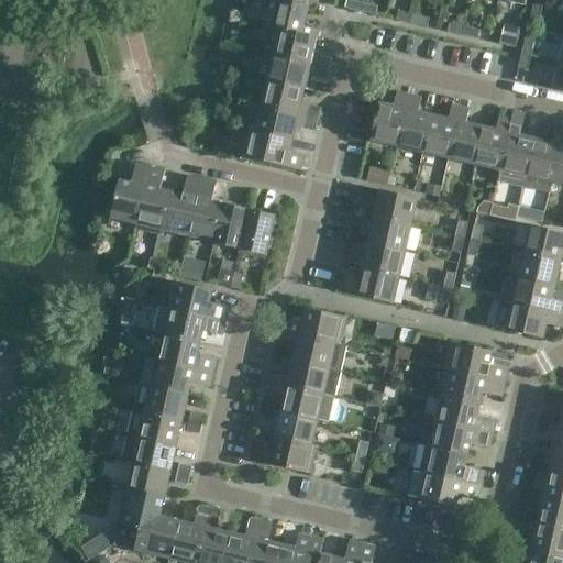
[(305,28),(308,9),(271,0),(265,26),(278,30),(279,29),(317,39),(318,31),(305,28)]
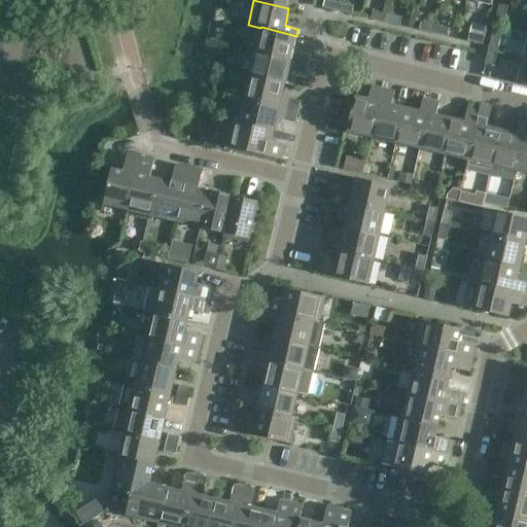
[(253,0),(288,8),(290,0),(253,0)]
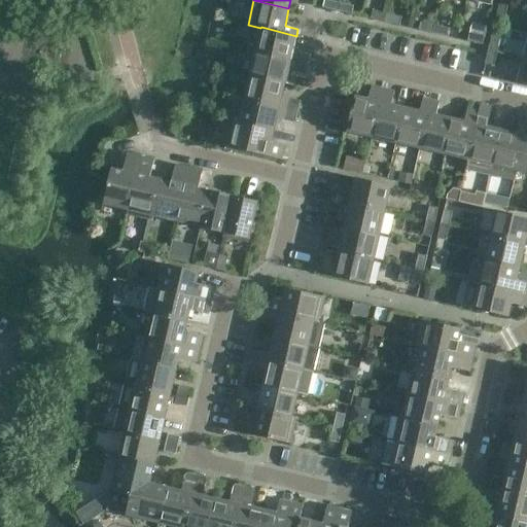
[(337,11),(339,3),(326,0),(324,0),(322,8),(337,11)]
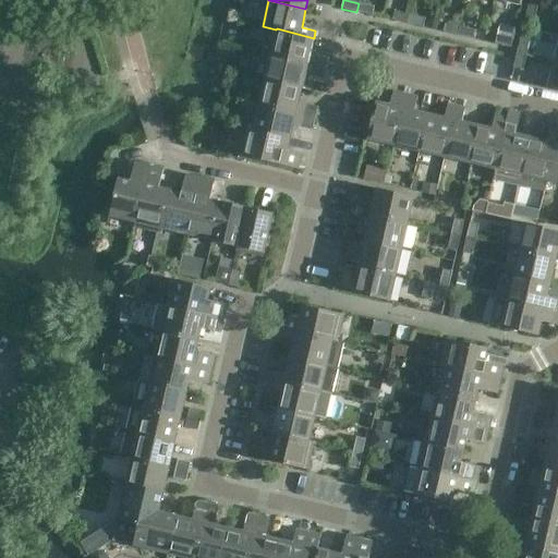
[(535,20),(538,4),(529,2),(525,17),(535,20)]
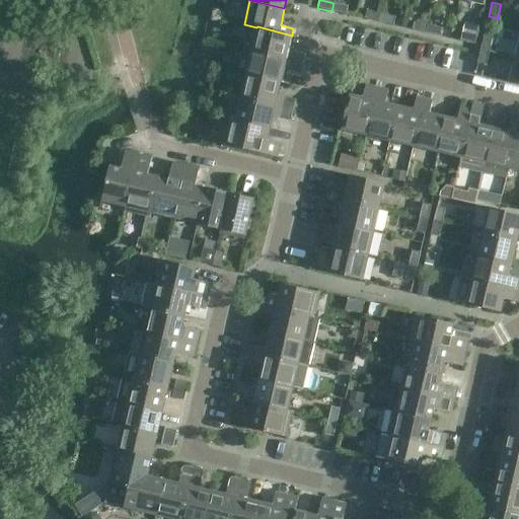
[(348,6),(334,3),(331,11),(346,14),(348,6)]
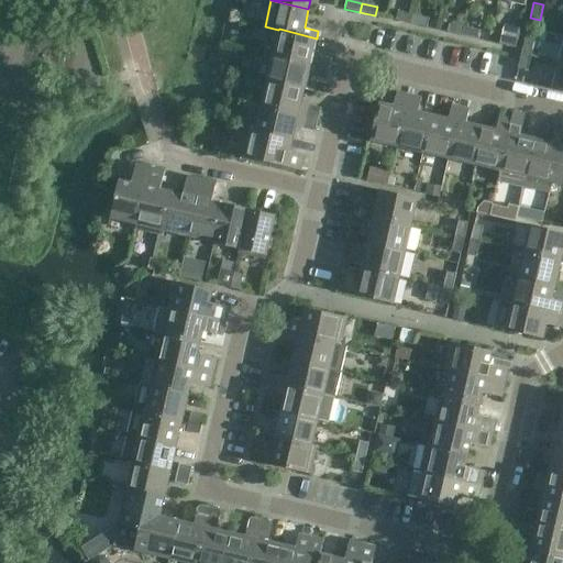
[(411,24),(414,15),(398,11),(396,20),(411,24)]
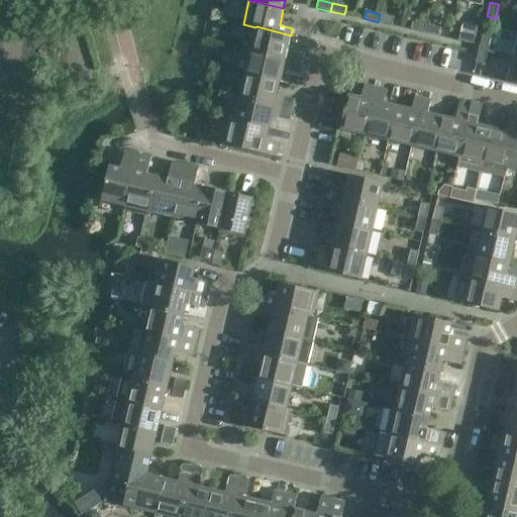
[(394,17),(380,14),(378,22),(392,25),(394,17)]
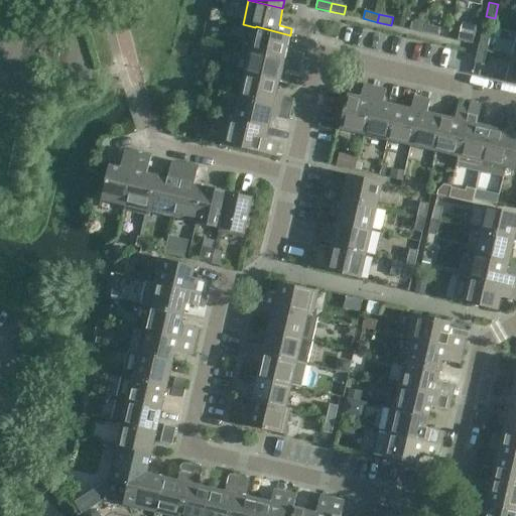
[(424,33),(426,24),(412,21),(410,29),(424,33)]
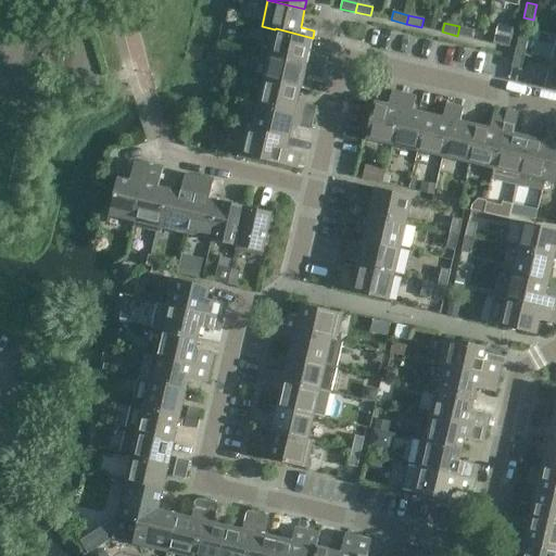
[(475,30),(459,26),(457,36),(472,39),(475,30)]
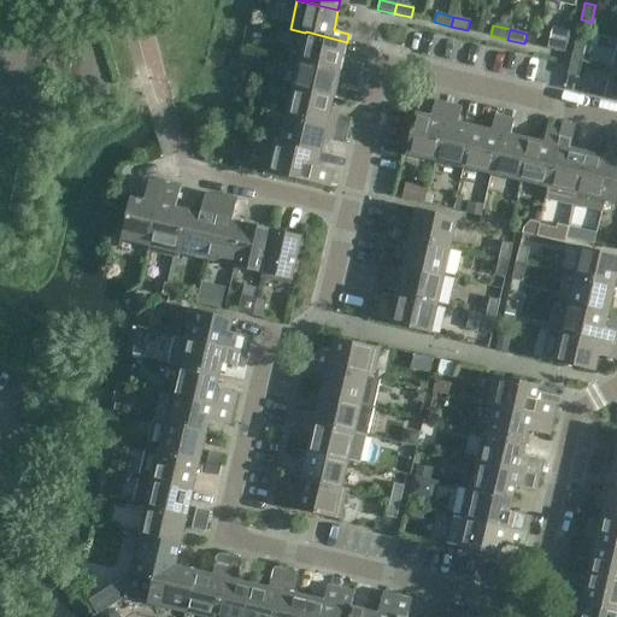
[(344,59),(347,42),(306,31),(305,33),(299,60),(360,75),(363,64),(344,59)]
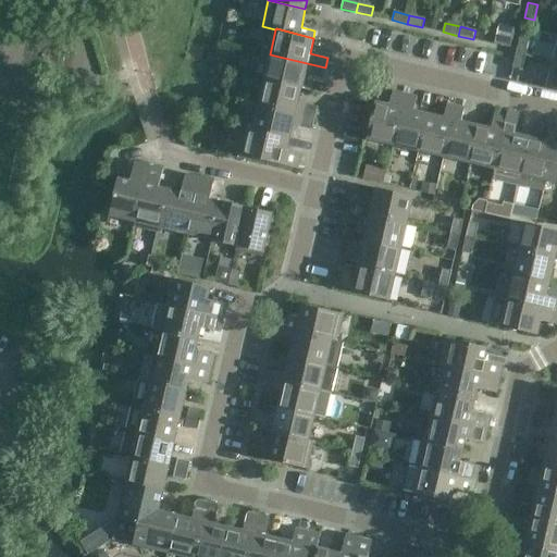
[(494,44),(510,48),(512,39),(496,35),(494,44)]
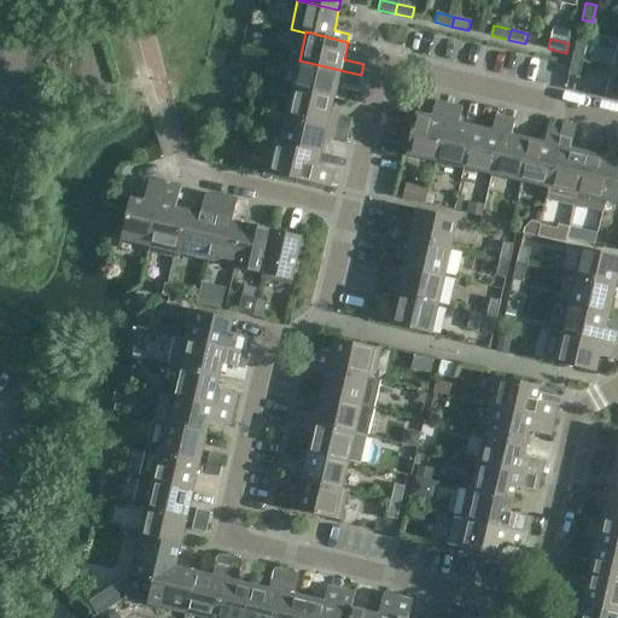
[(577,42),(572,59),(583,62),(587,45),(577,42)]
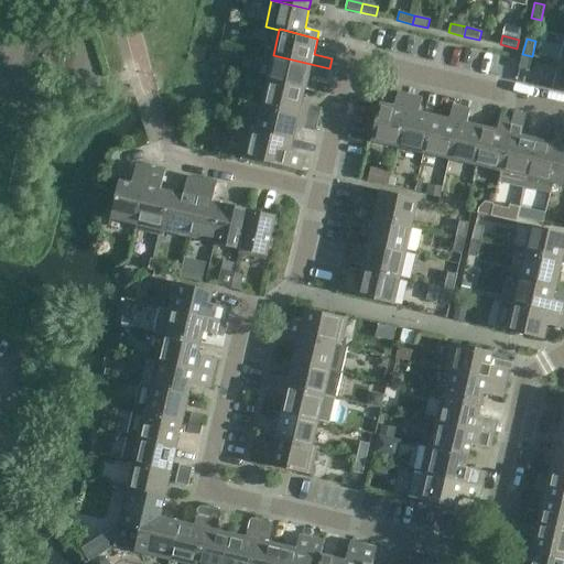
[(529,72),(532,56),(522,54),(519,69),(529,72)]
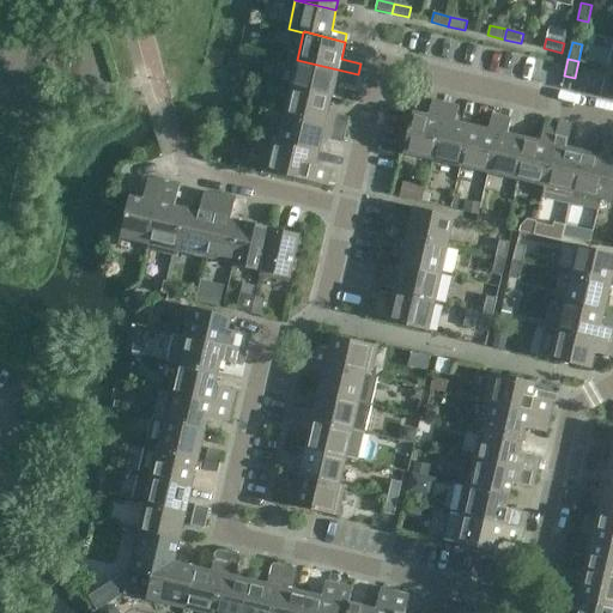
[(356,84),(358,74),(297,60),(291,87),(332,97),(335,80),(356,84)]
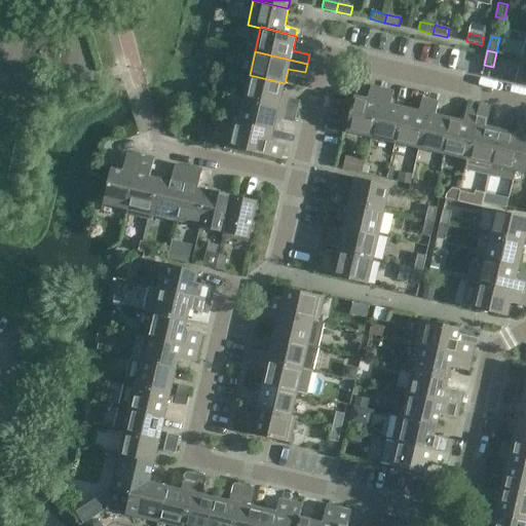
[(525,84),(525,58),(522,58),(520,68),(517,82),(525,84)]
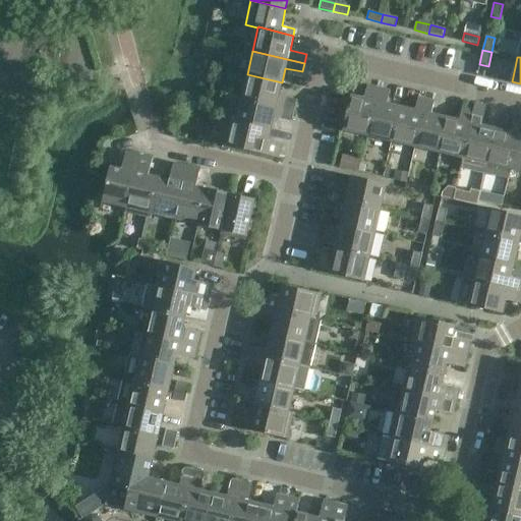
[(279,96),(282,82),(247,74),(241,99),(294,111),(296,102),(285,99),(279,96)]
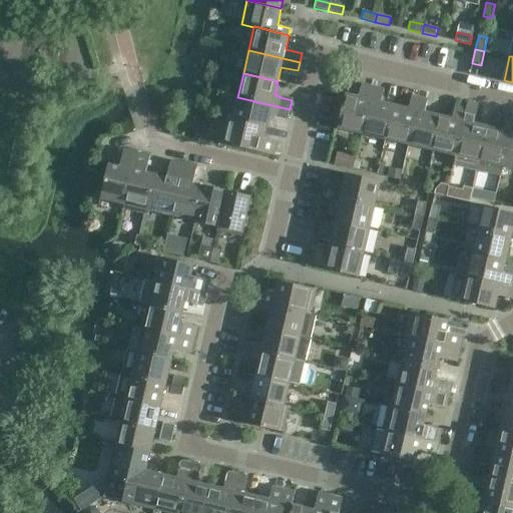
[(362,134),(373,87),(362,84),(359,97),(346,94),(338,128),(362,134)]
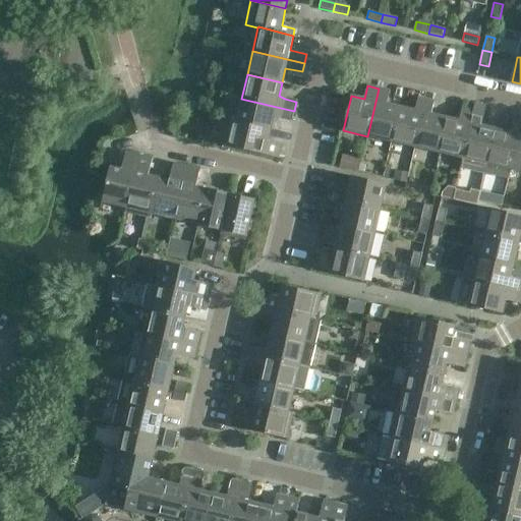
[(392,141),(399,107),(387,104),(390,91),(379,89),(367,136),(392,141)]
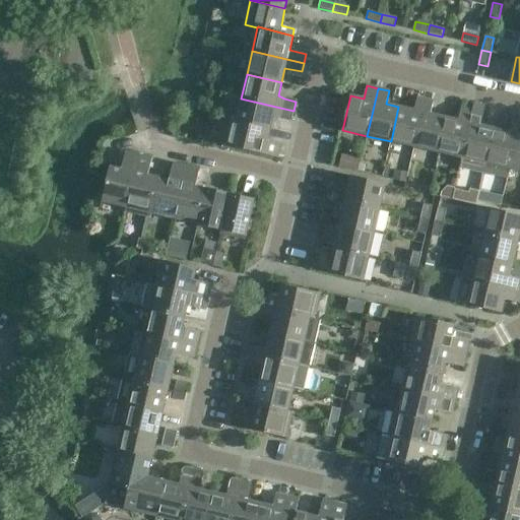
[(414,147),(426,99),(417,98),(414,110),(398,107),(391,141),(414,147)]
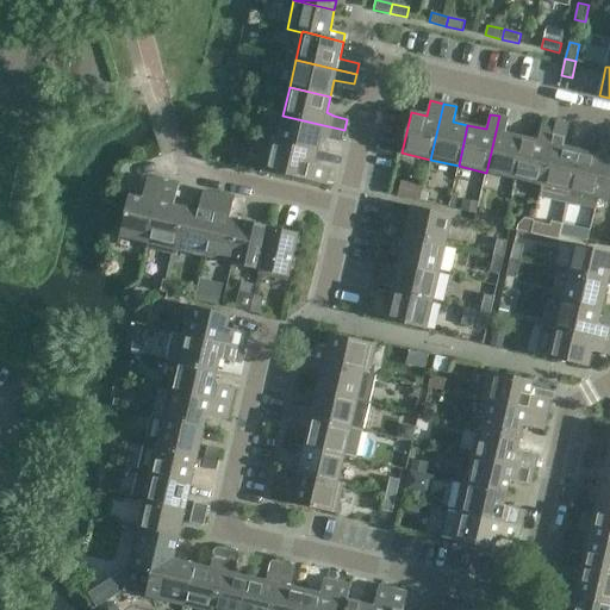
[(342,141),(344,130),(282,116),(277,142),(277,143),(317,153),(321,137),(328,137),(342,141)]
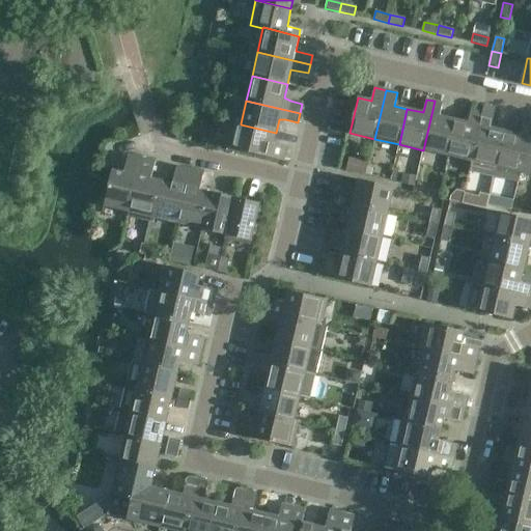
[(447,156),(455,120),(440,116),(443,103),(435,101),(423,150),(447,156)]
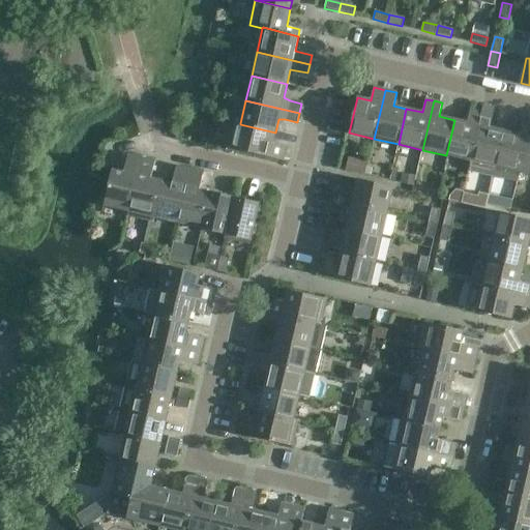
[(192,101),(186,111),(195,115),(200,107),(192,101)]
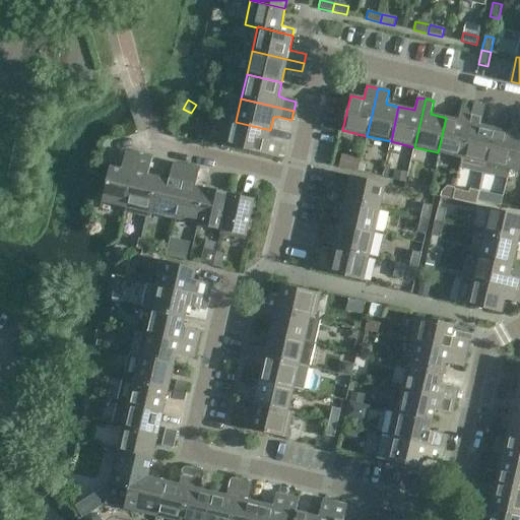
[(483,172),(494,129),(480,125),(484,106),(474,104),(472,110),(461,157),(462,157),(460,167),(483,172)]
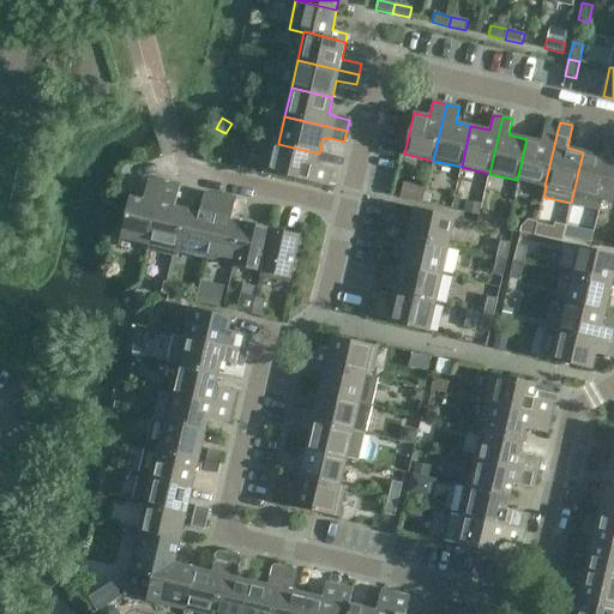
[(545,186),(558,130),(545,127),(541,142),(527,139),(517,180),(545,186)]
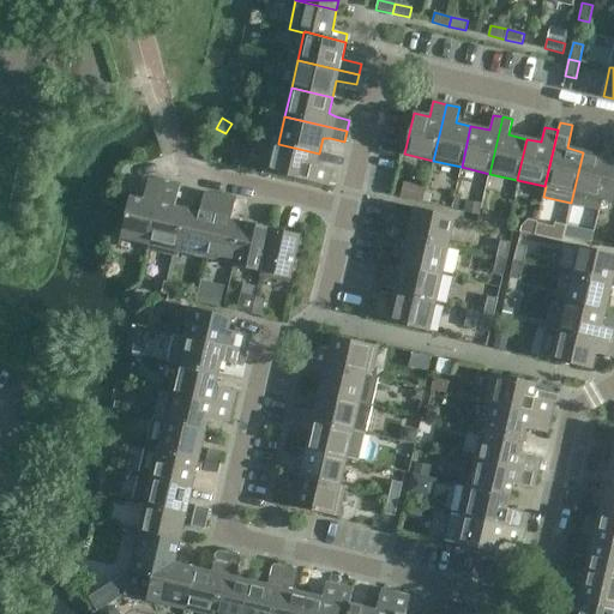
[(317,166),(319,154),(278,144),(278,143),(269,140),(262,170),(327,186),(332,169),(317,166)]
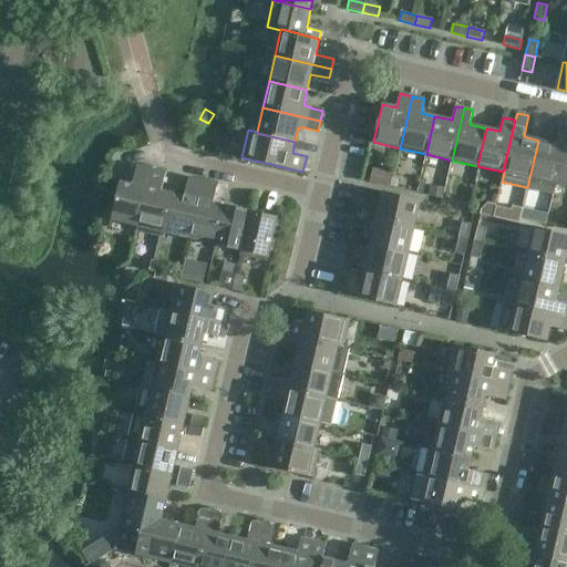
[(555,184),(566,133),(566,132),(558,130),(555,144),(538,141),(527,187),(553,194),(555,184)]
